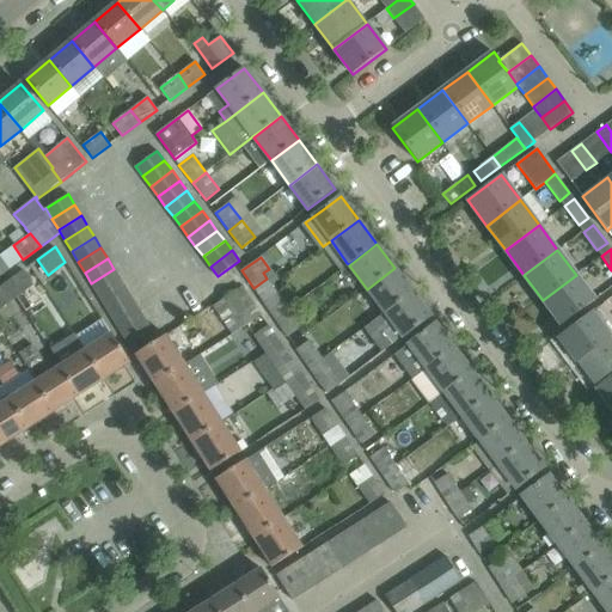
[(384,312),(412,292),(395,268),(367,289),(384,312)]
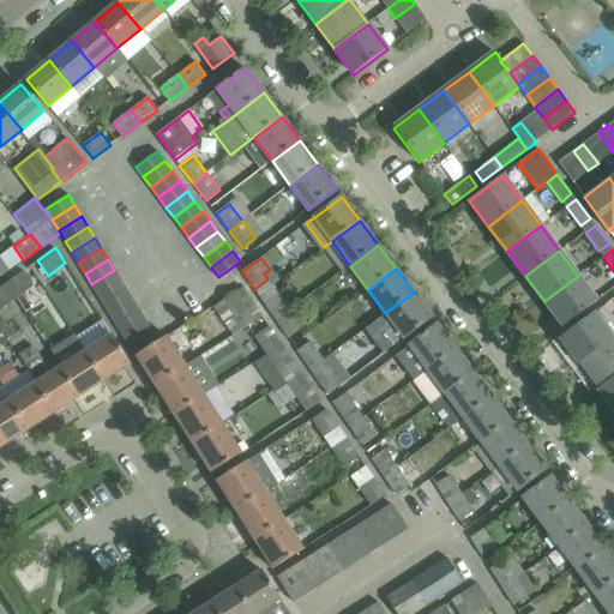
[(23,270),(7,282),(18,299),(35,286),(23,270)]
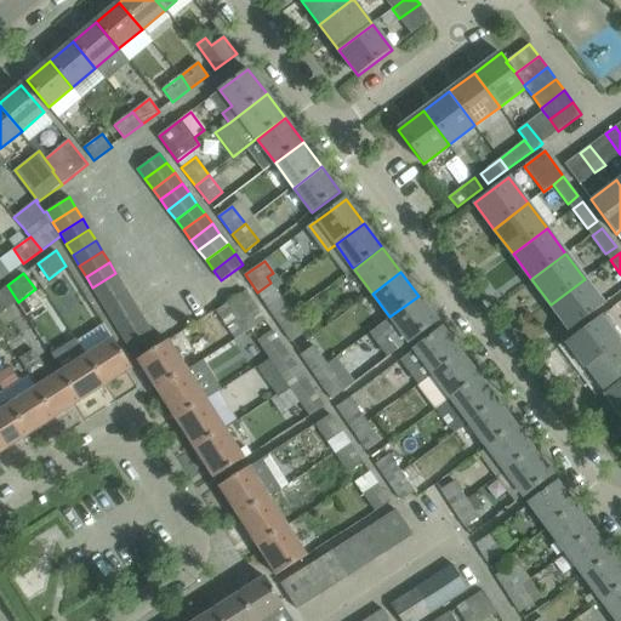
[(100,297),(123,284),(115,273),(92,288),(100,297)]
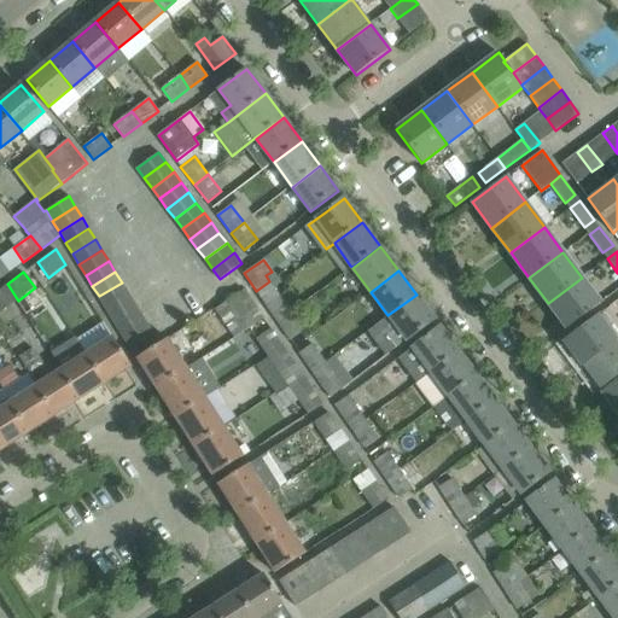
[(567,328),(601,303),(582,278),(548,303),(567,328)]
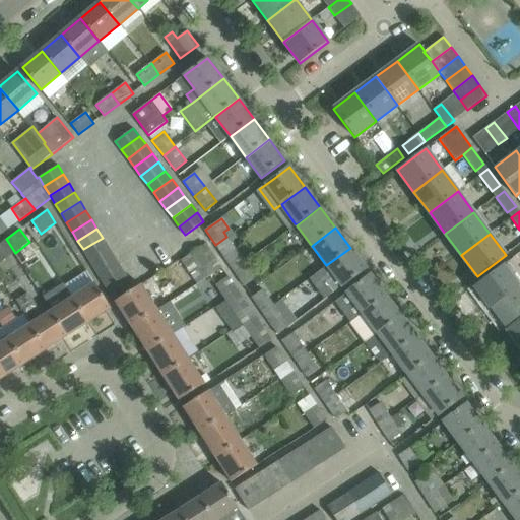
[(234,271),(246,263),(226,237),(215,245),(234,271)]
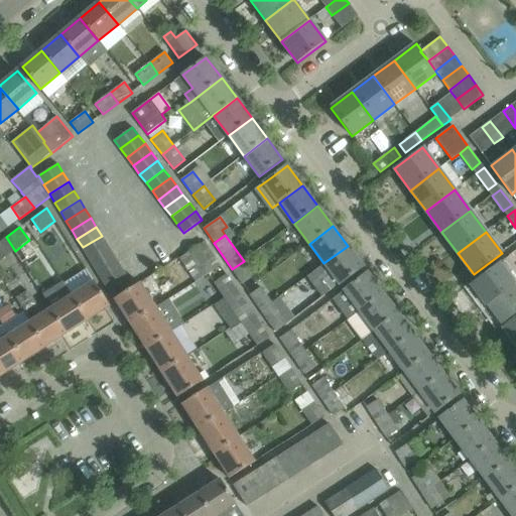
[(88,256),(107,245),(102,236),(83,247),(88,256)]
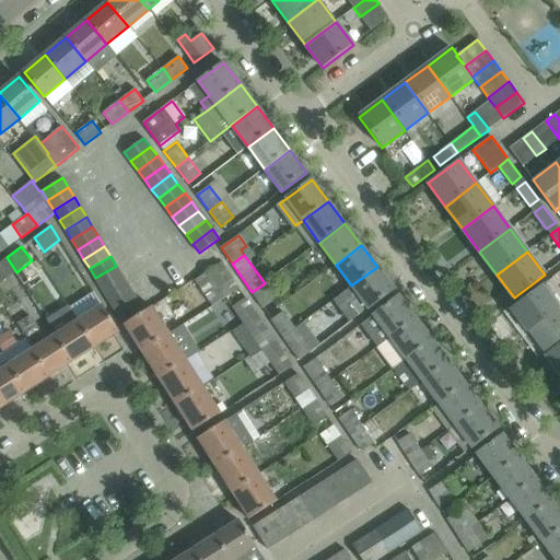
[(0,283),(16,272),(7,257),(0,261),(0,283)]
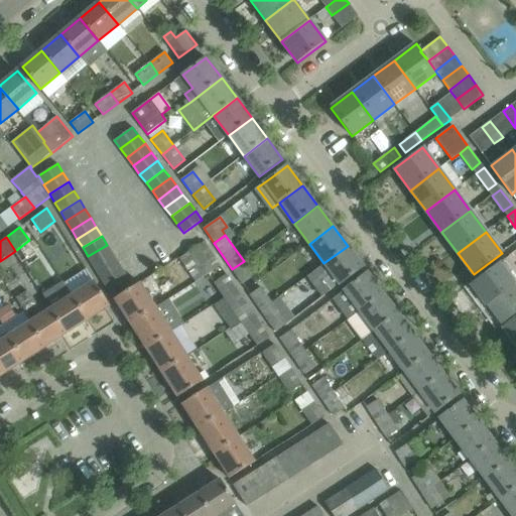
[(198,281),(203,278),(220,266),(204,242),(180,257),(198,281)]
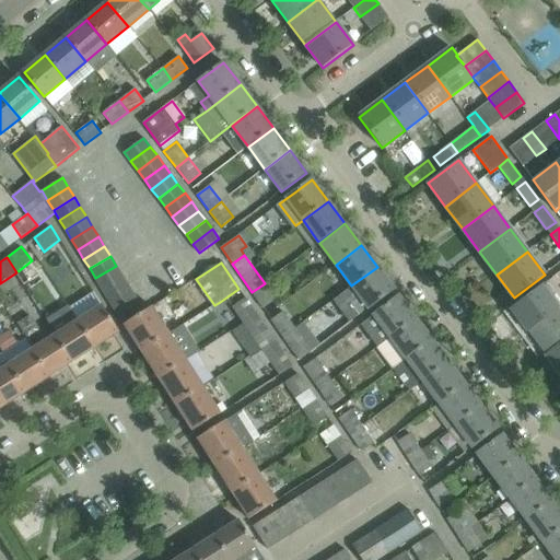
[(102,288),(123,276),(116,266),(95,278),(102,288)]
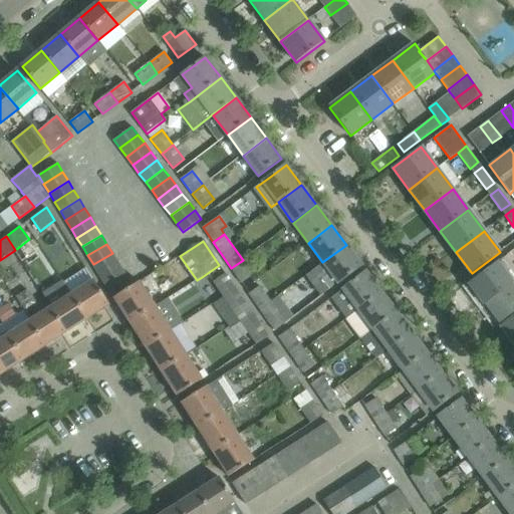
[(322,262),(305,275),(320,296),(345,278),(361,266),(346,245),(322,262)]
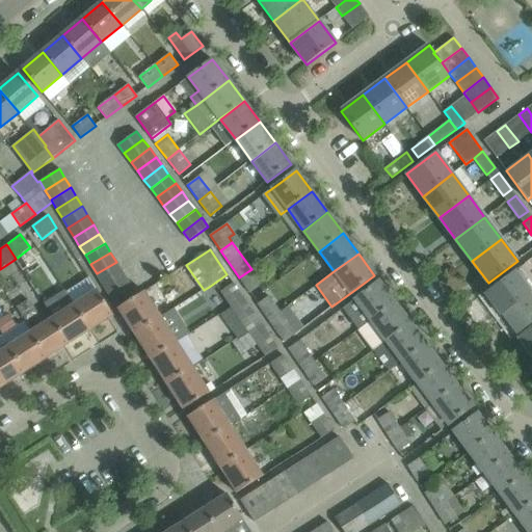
[(102,283),(122,271),(116,262),(97,273),(102,283)]
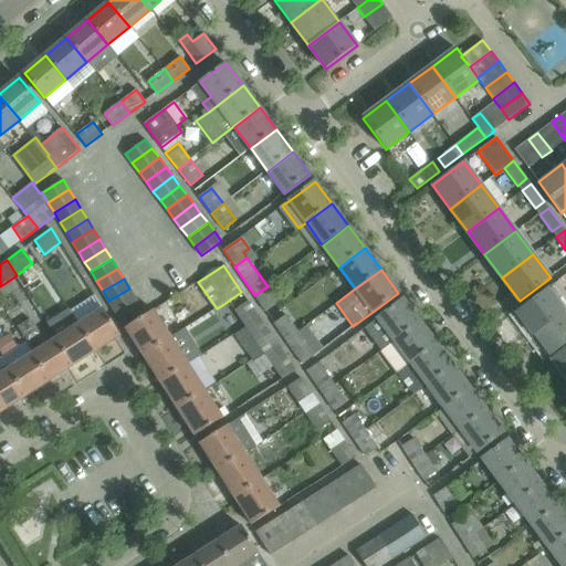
[(268,286),(254,295),(265,312),(279,303),(275,297),(268,286)]
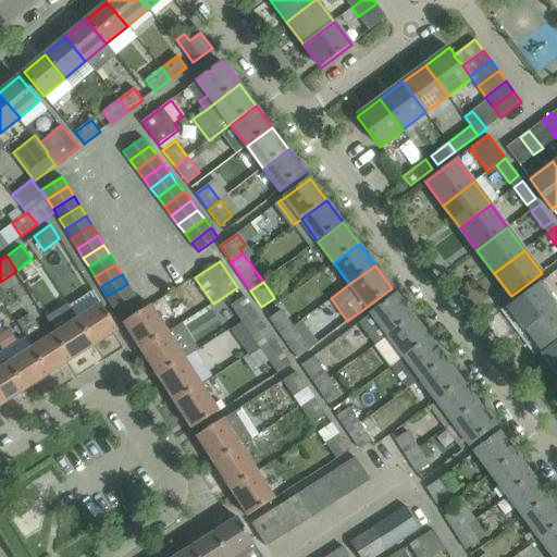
[(112,306),(133,294),(127,284),(107,296),(112,306)]
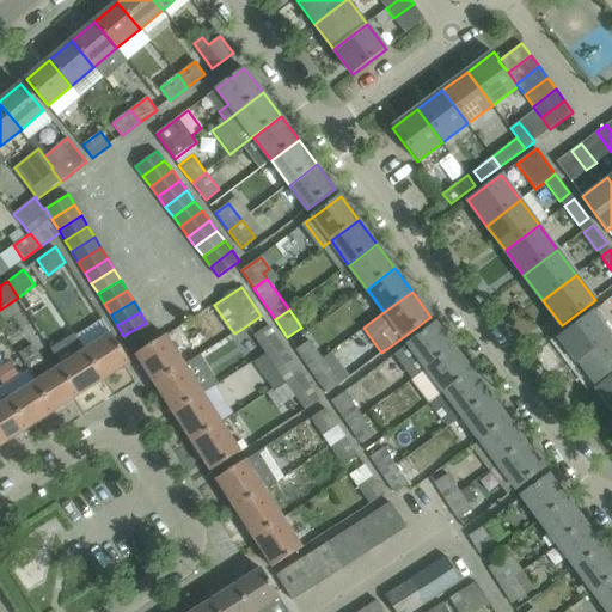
[(577,362),(611,337),(592,312),(558,337),(577,362)]
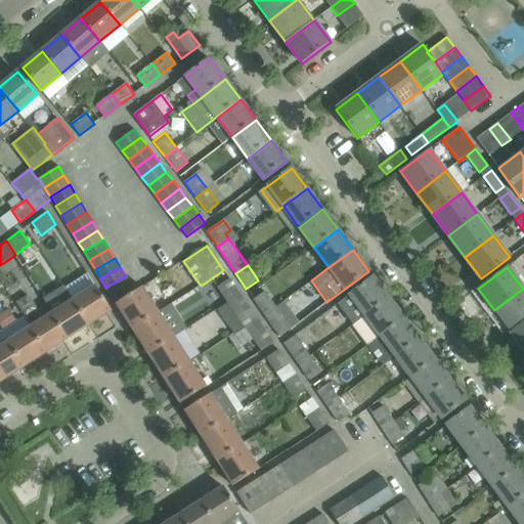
[(112,297),(114,296),(131,286),(125,276),(105,288),(112,297)]
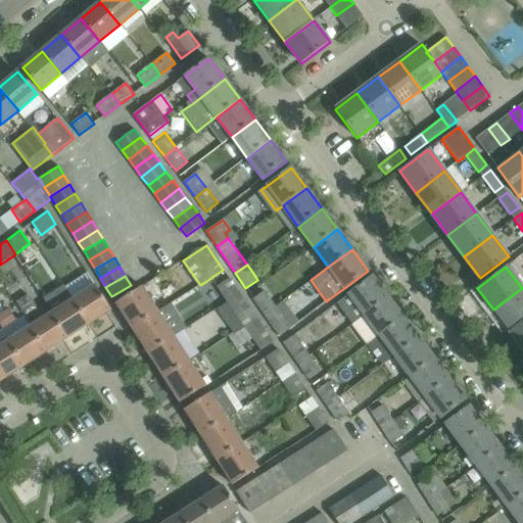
[(227,302),(241,293),(230,277),(217,287),(227,302)]
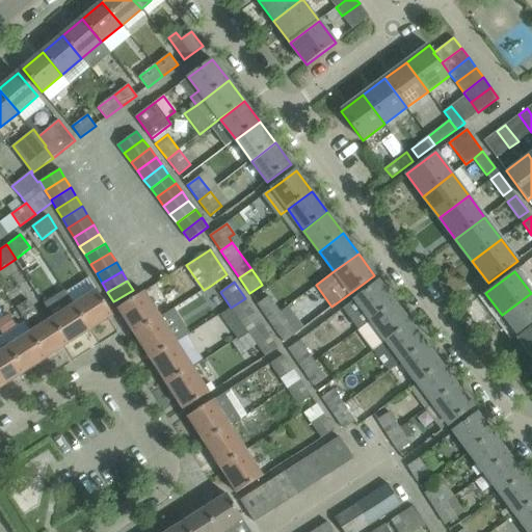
[(371,320),(395,302),(378,282),(354,299),(371,320)]
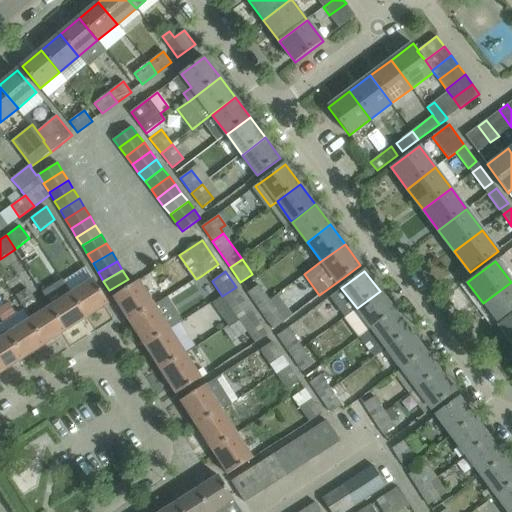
[(88,318),(101,309),(109,304),(93,279),(72,292),(88,318)]
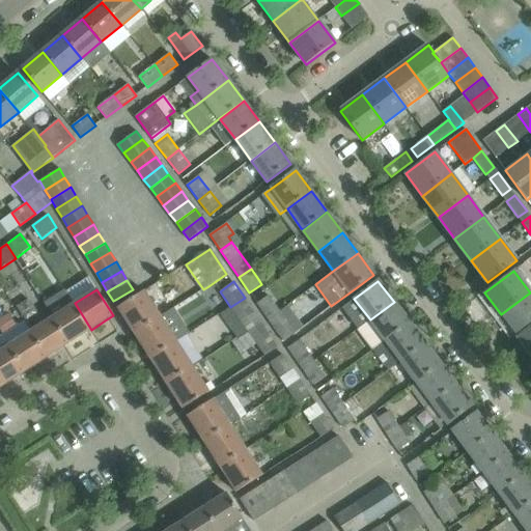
[(134,333),(161,316),(144,290),(117,308),(134,333)]
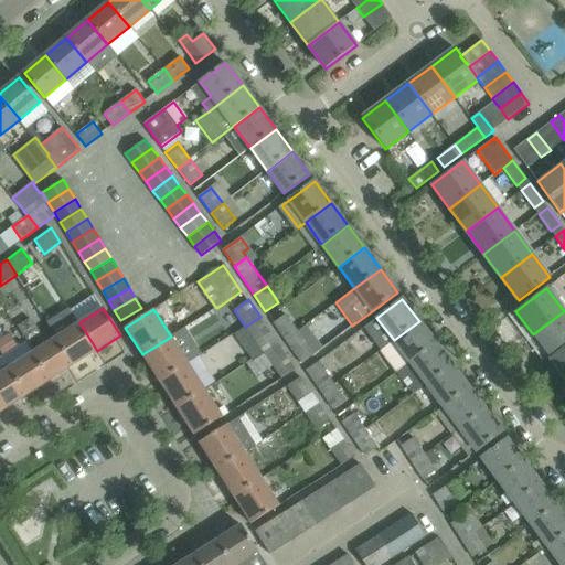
[(550,358),(564,345),(564,312),(564,311),(533,334),(550,358)]
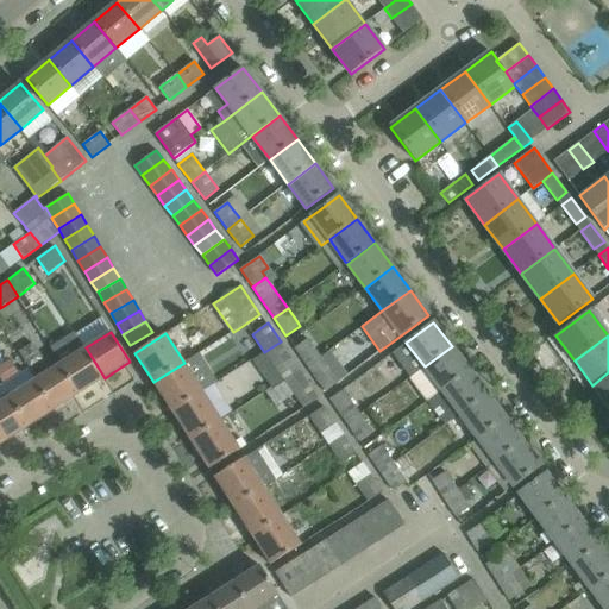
[(308,368),(321,357),(308,338),(295,349),(308,368)]
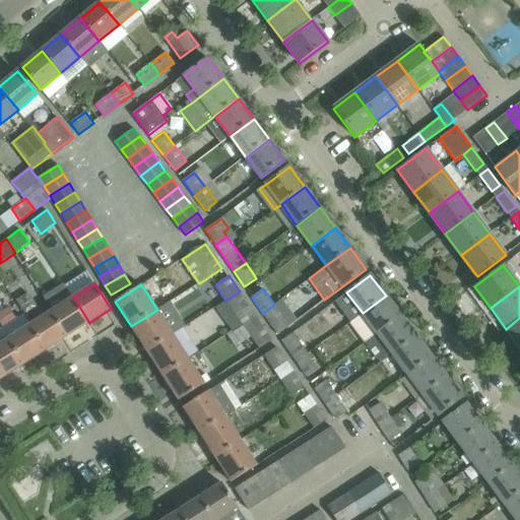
[(243,324),(256,316),(240,291),(225,301),(242,324),(243,324)]
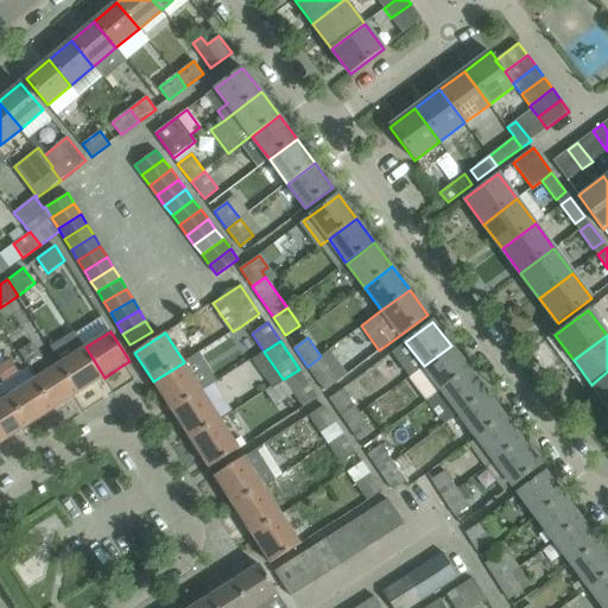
[(442,390),(469,369),(451,346),(424,366),(442,390)]
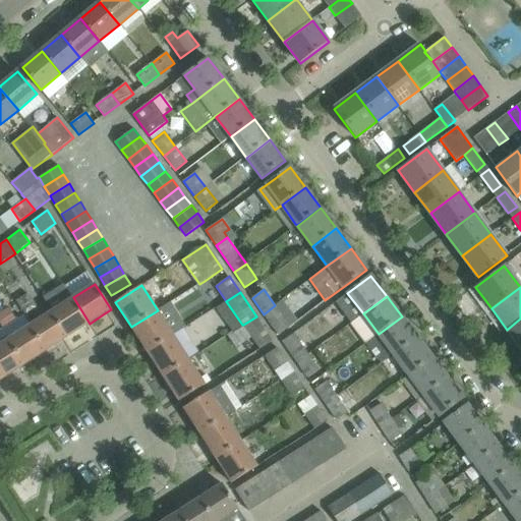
[(68,337),(90,324),(73,297),(51,311),(68,337)]
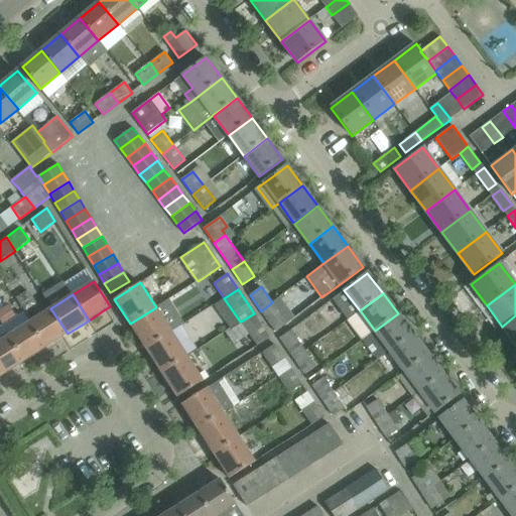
[(275,333),(287,324),(272,302),(261,311),(275,333)]
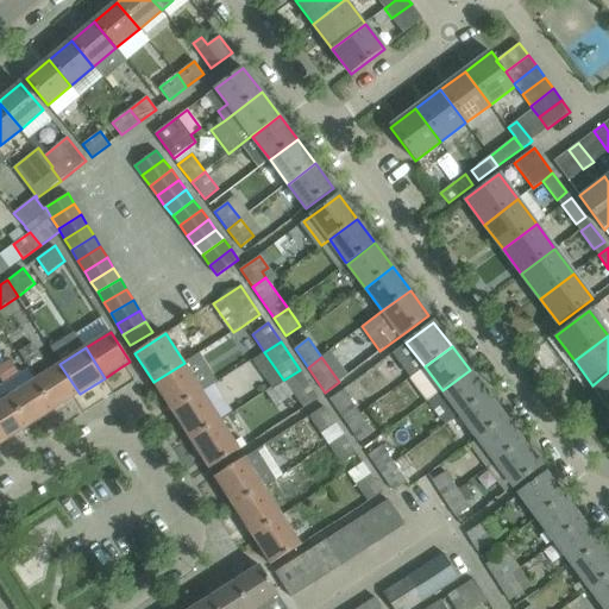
[(171,412),(202,391),(184,363),(154,382),(171,412)]
